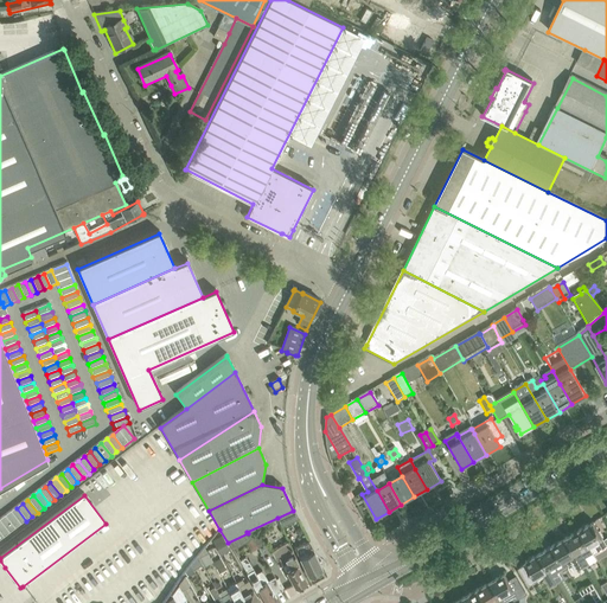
[(17,508),(11,513),(21,526),(26,521),(17,508)]
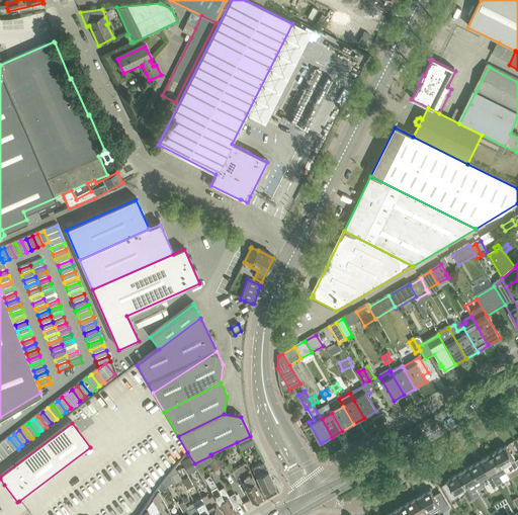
[(250,436),(237,442),(242,451),(255,445),(250,436)]
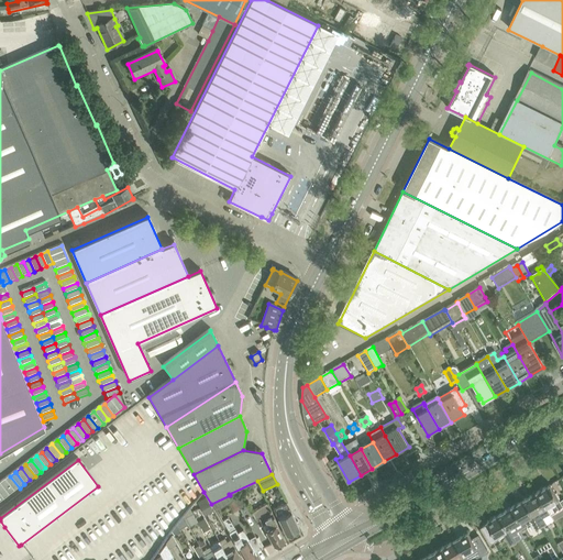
[(10,476),(4,480),(14,492),(20,489),(10,476)]
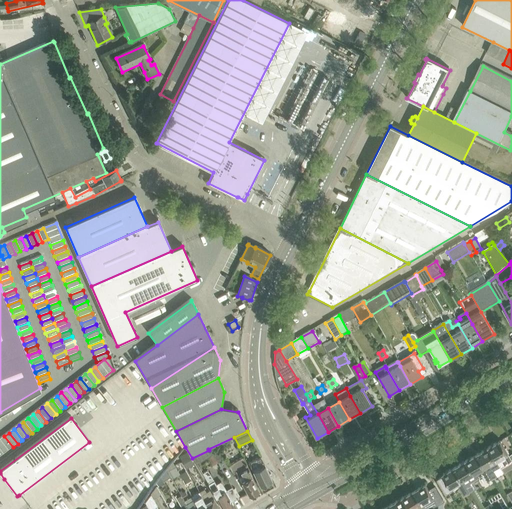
[(4,436),(0,439),(0,440),(8,451),(13,447),(4,436)]
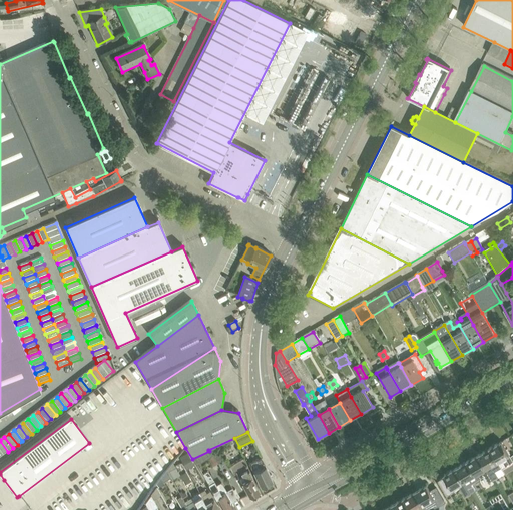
[(0,441),(0,451),(3,456),(8,452),(0,441)]
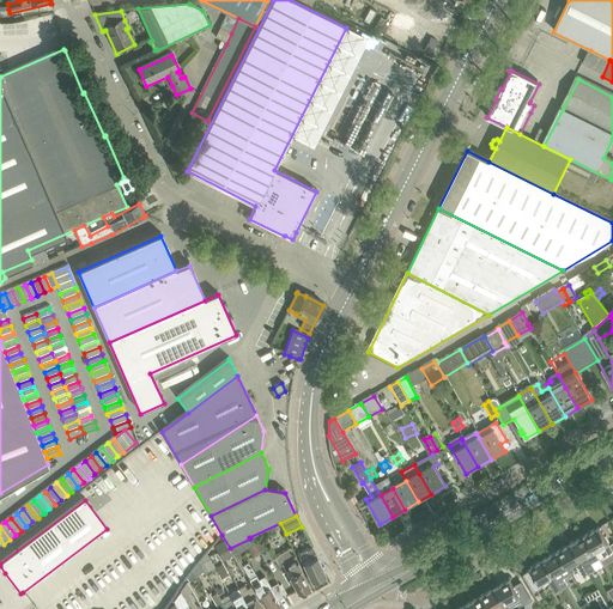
[(612,553),(599,529),(586,537),(600,561),(612,554),(612,553)]
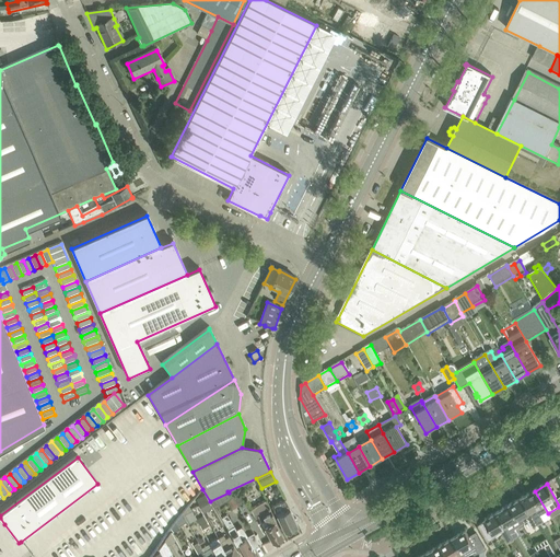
[(535,491),(522,498),(538,526),(551,519),(548,513),(535,491)]
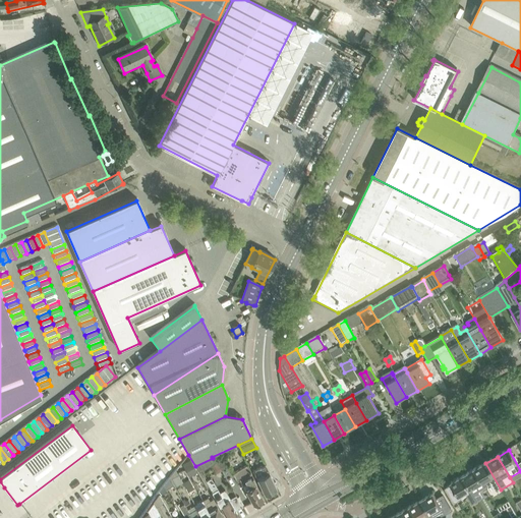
[(217,464),(213,458),(195,466),(199,474),(212,467),(217,464)]
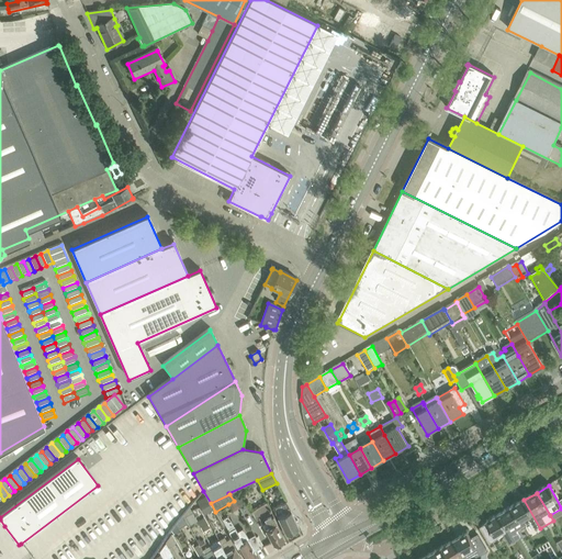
[(205,500),(198,504),(200,510),(205,517),(213,513),(205,500)]
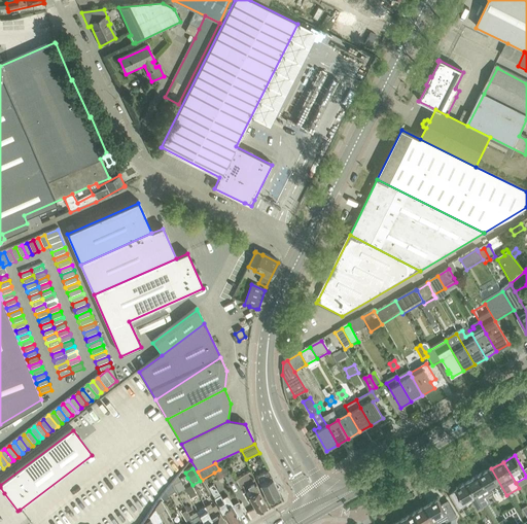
[(501,498),(506,495),(491,468),(480,476),(491,495),(497,491),(501,498)]
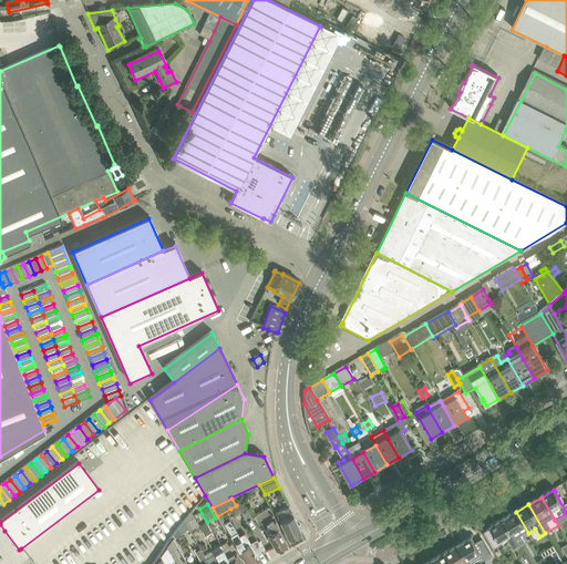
[(197,505),(191,514),(194,519),(198,516),(202,514),(199,509),(197,505)]
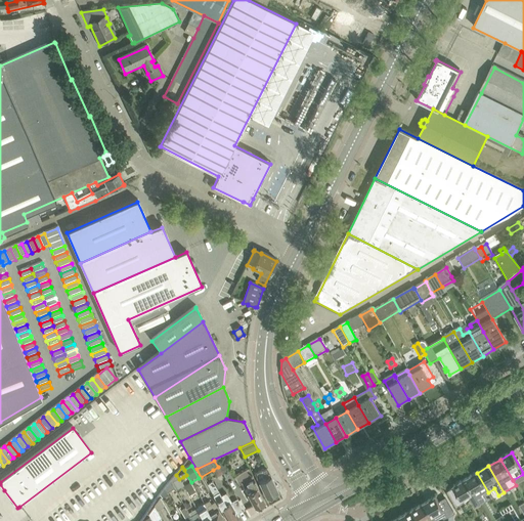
[(255,474),(266,498),(278,493),(266,469),(255,474)]
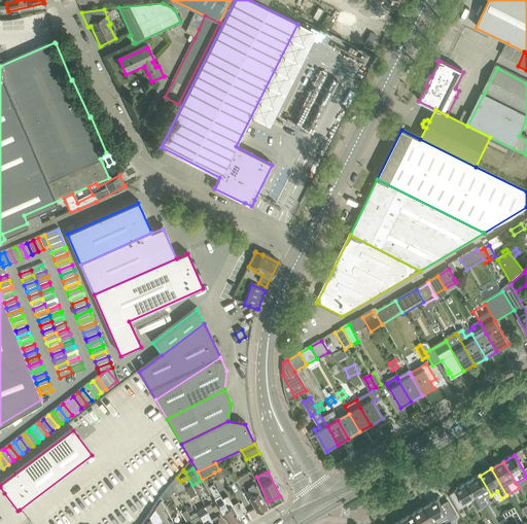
[(248,498),(256,512),(267,507),(258,492),(259,492),(251,473),(236,482),(240,489),(242,488),(246,493),(250,491),(252,495),(248,498)]
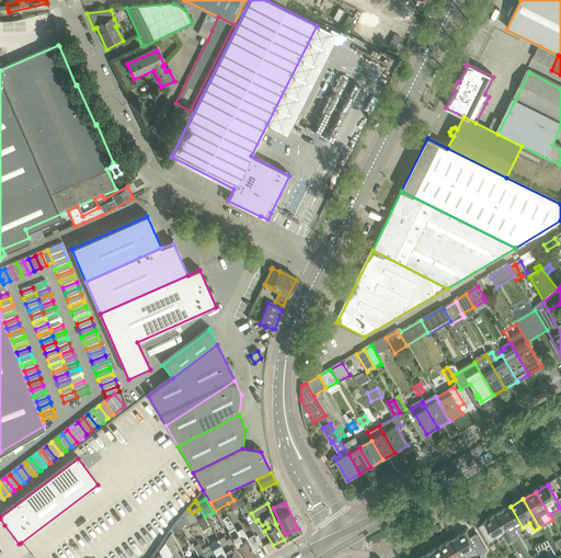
[(511,507),(499,514),(515,542),(519,538),(515,532),(523,527),(511,507)]
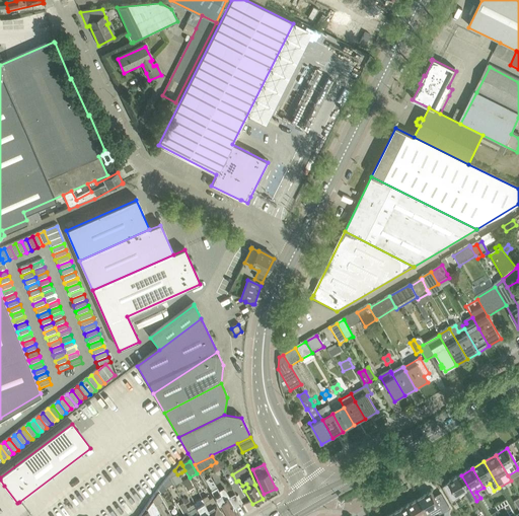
[(174,470),(168,478),(169,481),(172,486),(174,488),(182,484),(179,478),(177,474),(174,470)]
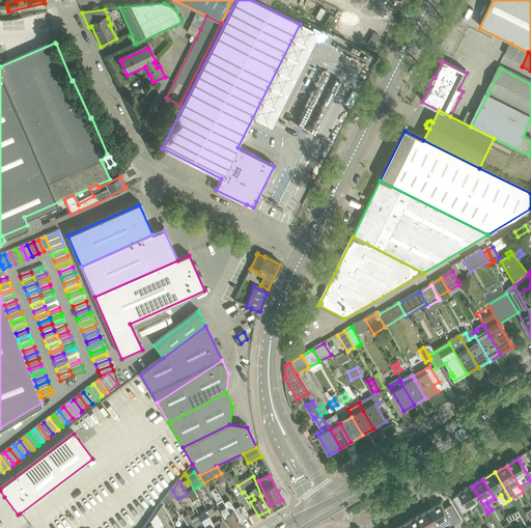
[(454,499),(453,500),(463,515),(464,515),(463,513),(469,510),(468,507),(468,506),(474,503),(475,505),(474,506),(480,517),(487,512),(472,487),(459,494),(460,496),(454,499)]
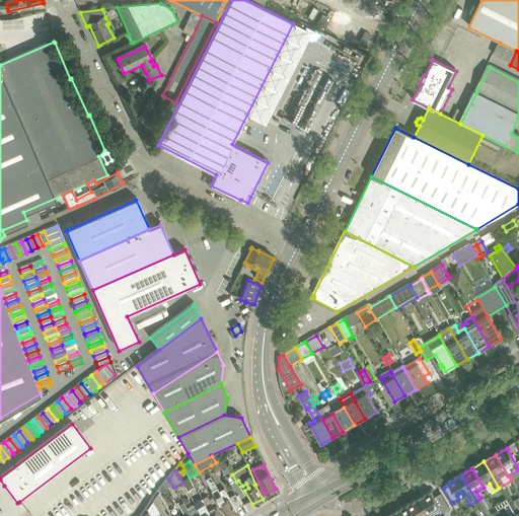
[(163,486),(165,490),(172,486),(169,481),(168,478),(163,486)]
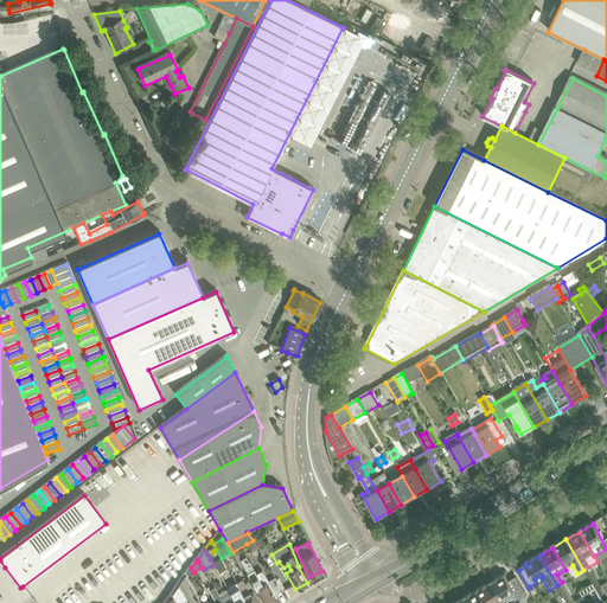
[(240,564),(244,571),(250,568),(247,560),(240,564)]
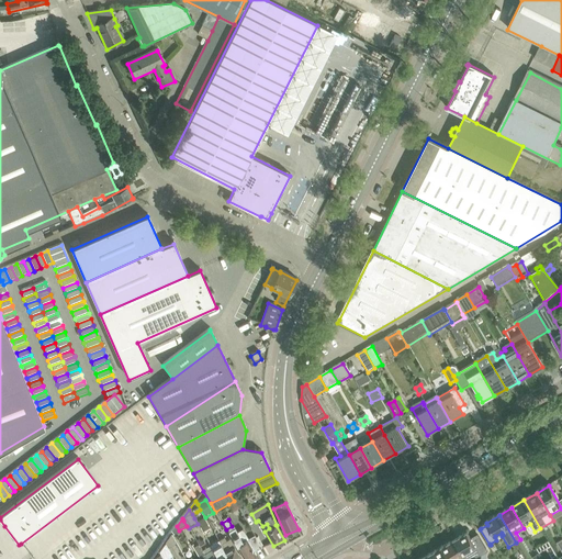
[(171,533),(172,535),(173,537),(180,533),(179,530),(177,526),(171,533)]
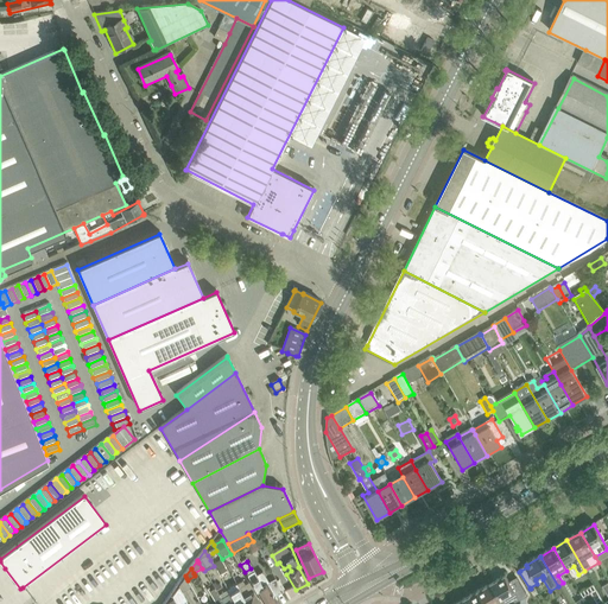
[(257,577),(251,568),(245,572),(248,578),(247,578),(263,603),(274,603),(277,602),(274,598),(277,598),(270,584),(263,573),(257,577)]
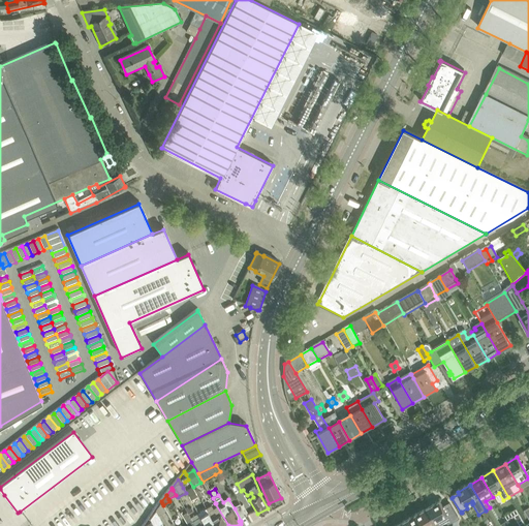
[(439,502),(428,508),(436,525),(439,525),(444,522),(442,520),(448,517),(439,502)]
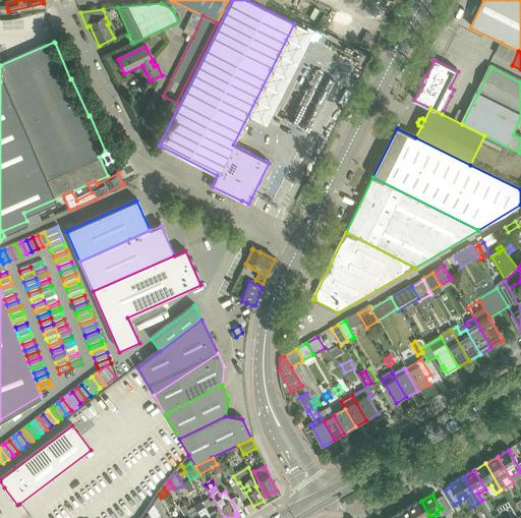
[(163,505),(159,498),(153,506),(156,510),(163,505)]
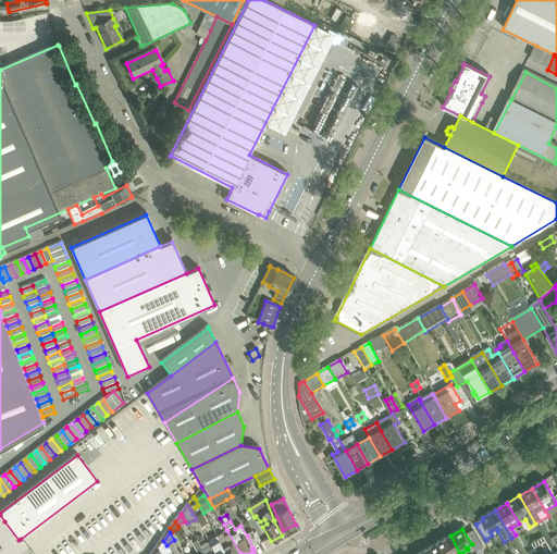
[(252,532),(247,536),(254,549),(259,544),(252,532)]
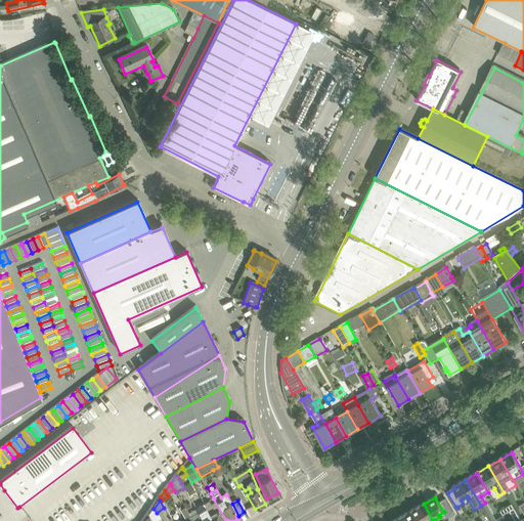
[(204,506),(212,520),(223,520),(218,512),(214,505),(212,506),(210,503),(204,506)]
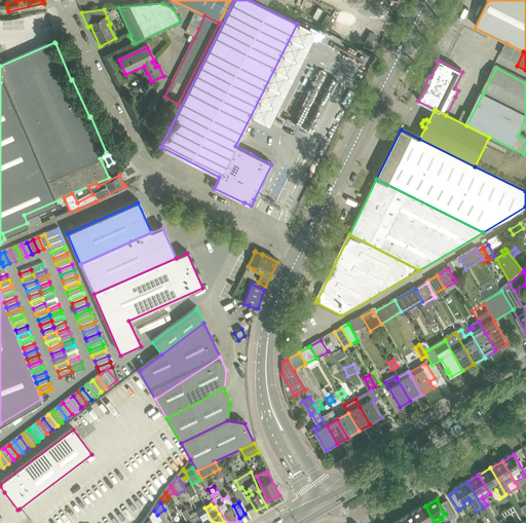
[(425,506),(413,513),(418,522),(434,522),(425,506)]
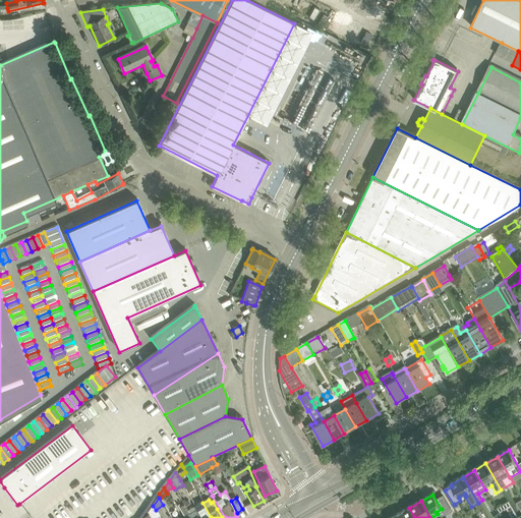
[(211,517),(203,503),(195,507),(196,510),(197,510),(201,517),(211,517)]
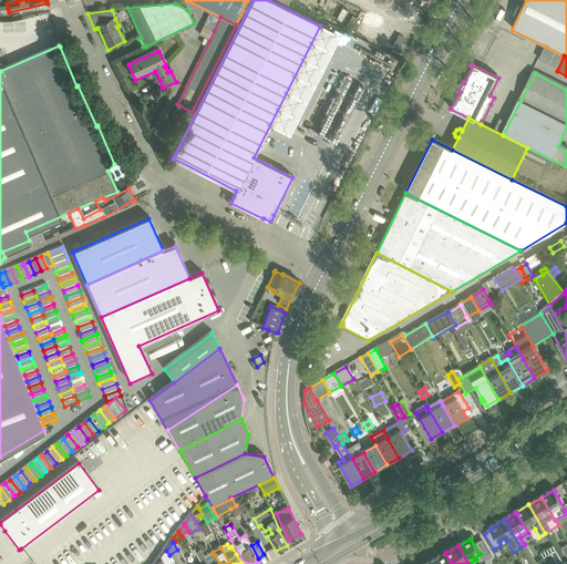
[(166,551),(161,561),(162,563),(164,563),(169,555),(166,551)]
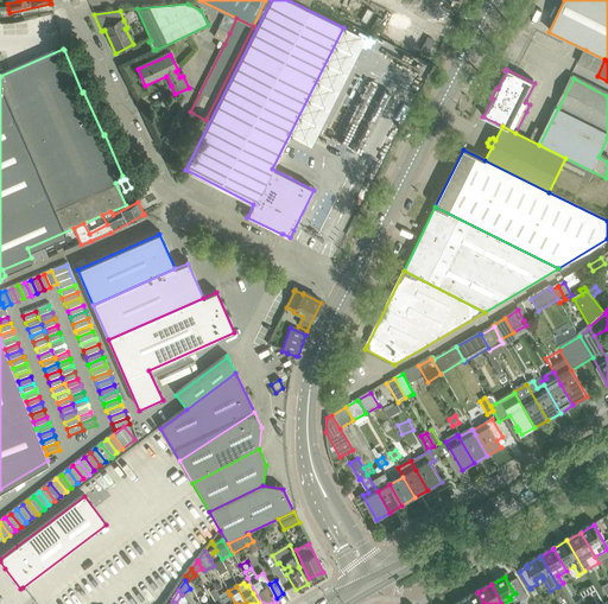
[(215,590),(210,593),(215,603),(222,603),(221,601),(216,592),(215,590)]
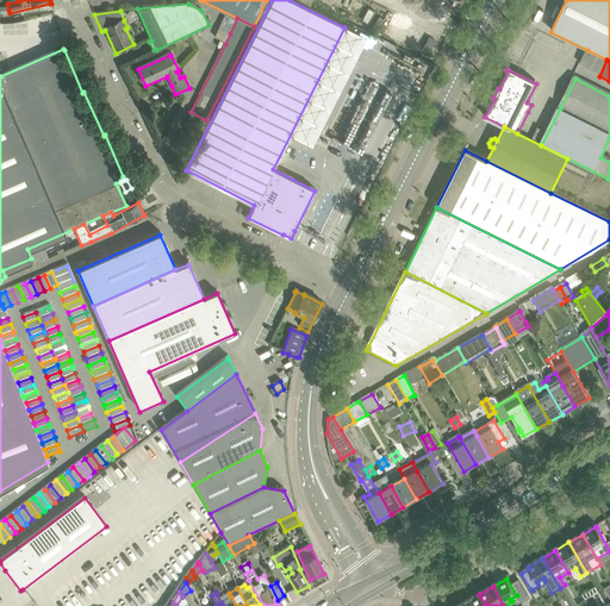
[(485,605),(479,594),(466,603),(467,605),(485,605)]
